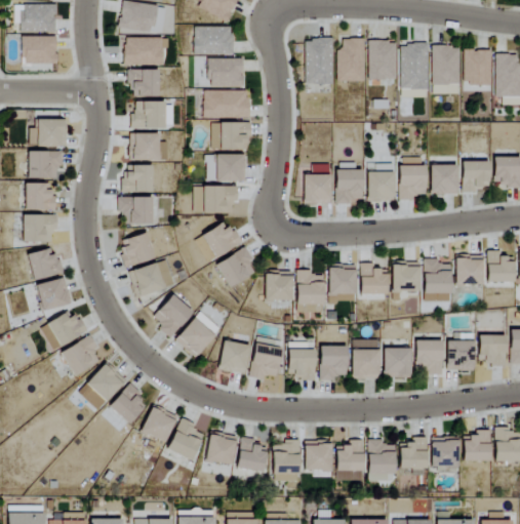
[(200,0),(198,5),(228,22),(239,0),(200,0)]
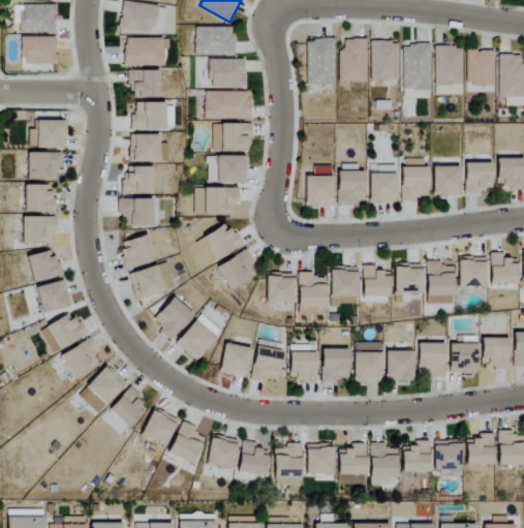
[(123,34),(157,35),(158,3),(123,3),(123,34)]
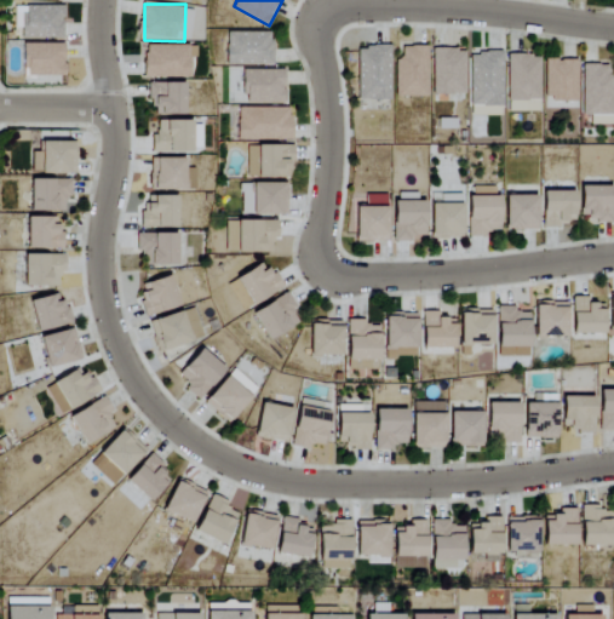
[(68,5),(19,5),(19,27),(26,27),(26,39),(68,39),(68,5)]
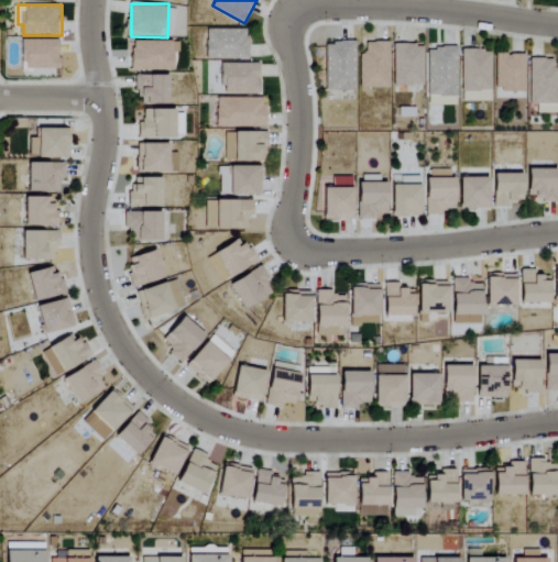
[(252,58),(251,28),(210,29),(211,59),(252,58)]
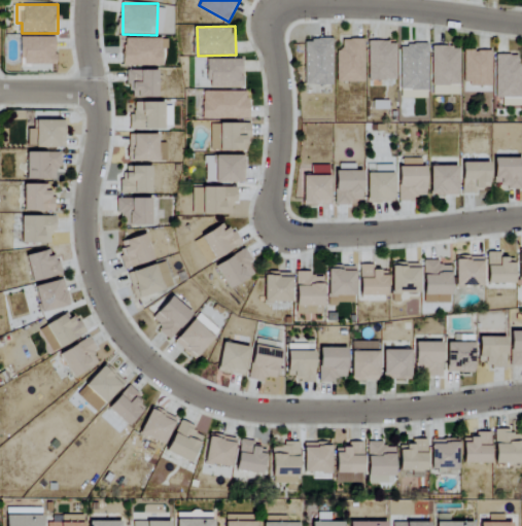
[(59,64),(59,36),(24,36),(24,64),(59,64)]
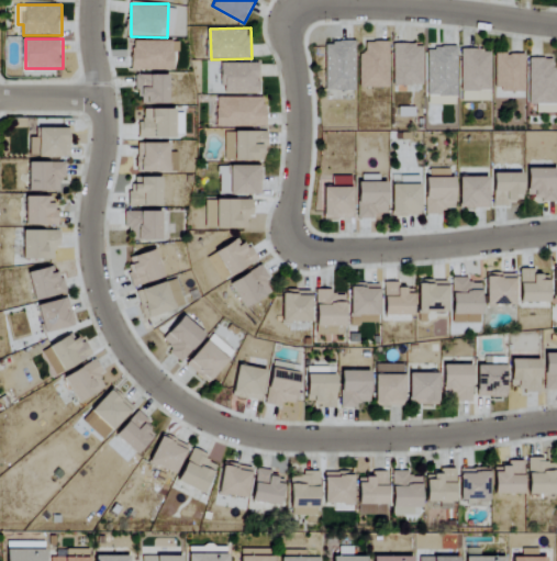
[(177,69),(177,53),(182,53),(182,40),(135,41),(135,69),(177,69)]
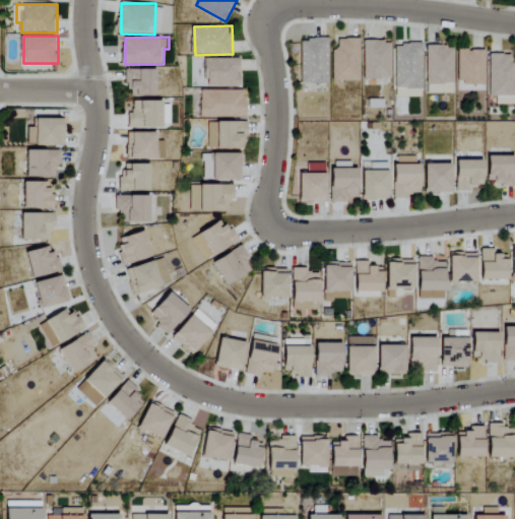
[(304,39),(305,83),(331,83),(330,38),(304,39)]
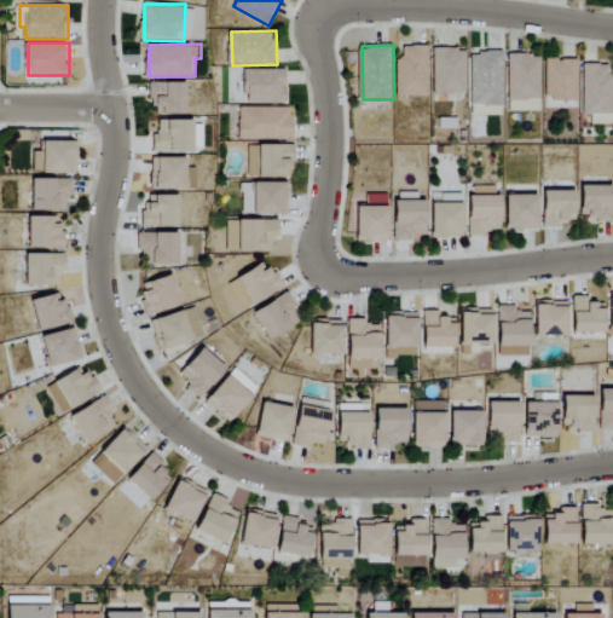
[(400,96),(432,96),(432,45),(406,46),(406,58),(399,58),(400,96)]
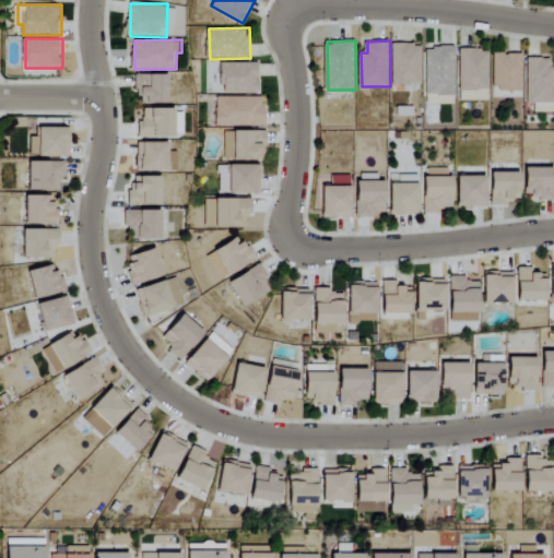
[(396,84),(424,84),(423,44),(393,44),(396,84)]
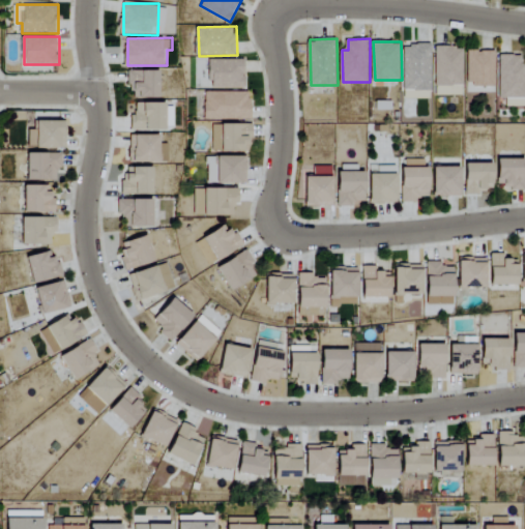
[(406,45),(407,90),(435,89),(434,43),(406,45)]
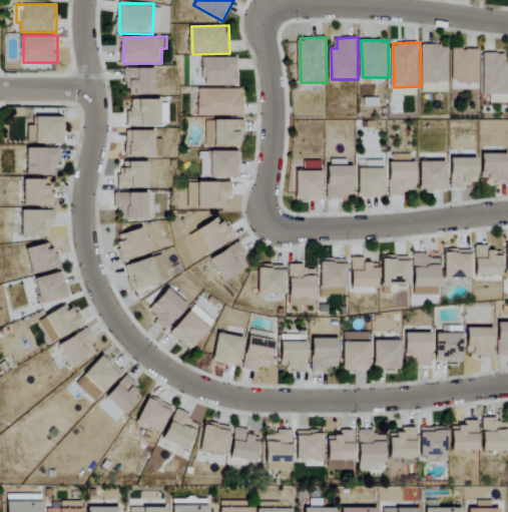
[(451,92),(451,45),(425,45),(424,91),(451,92)]
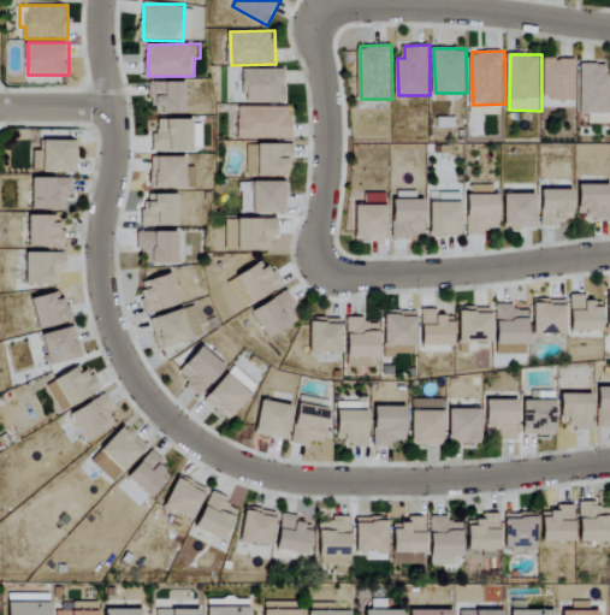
[(579,100),(579,58),(546,58),(546,99),(579,100)]
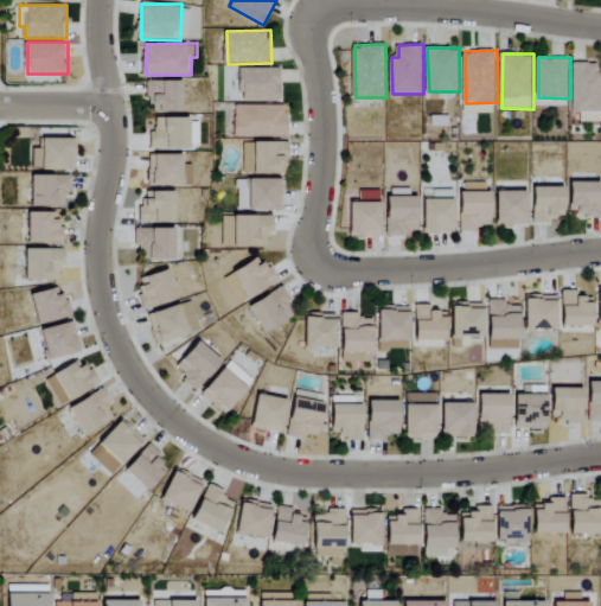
[(242,68),(243,100),(283,99),(283,67),(242,68)]
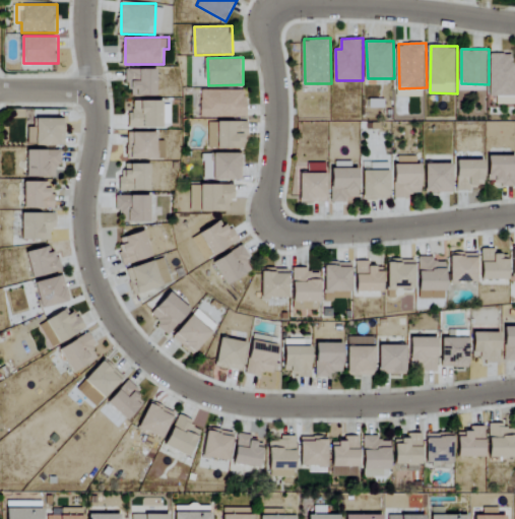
[(157,68),(130,69),(131,96),(158,96),(157,68)]
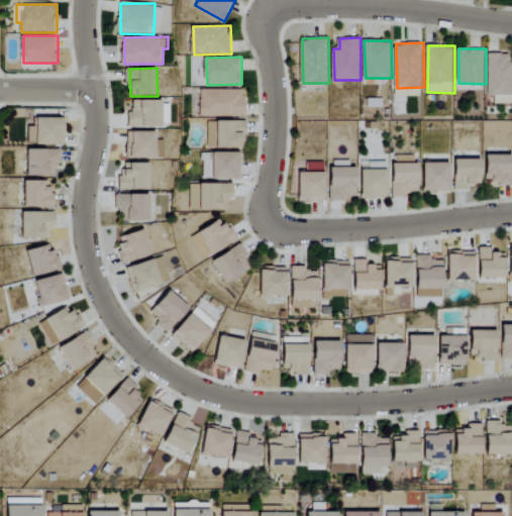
[(247,89),(203,89),(202,116),(246,116),(247,89)]
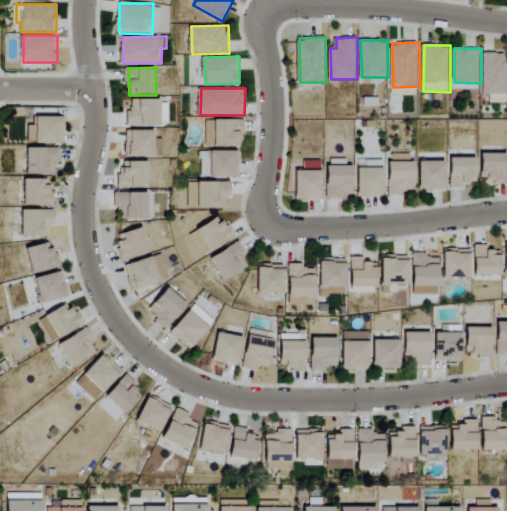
[(170,124),(171,99),(130,99),(130,124),(170,124)]
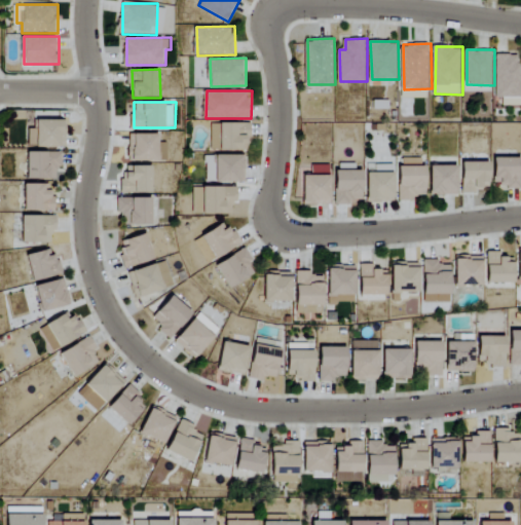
[(30,146),(68,147),(69,119),(38,119),(38,127),(31,127),(30,146)]
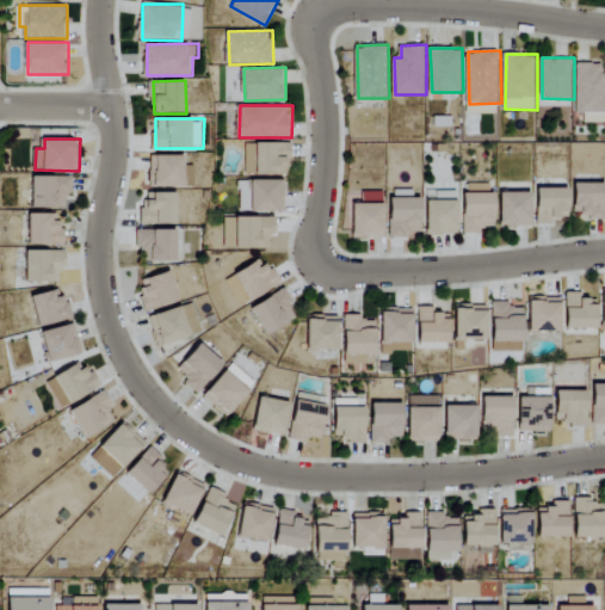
[(248,174),(291,174),(291,142),(248,142),(248,174)]
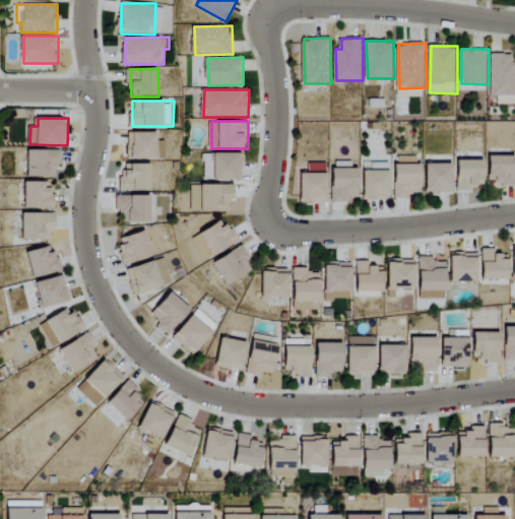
[(168,157),(168,140),(158,141),(158,131),(129,132),(130,159),(168,157)]
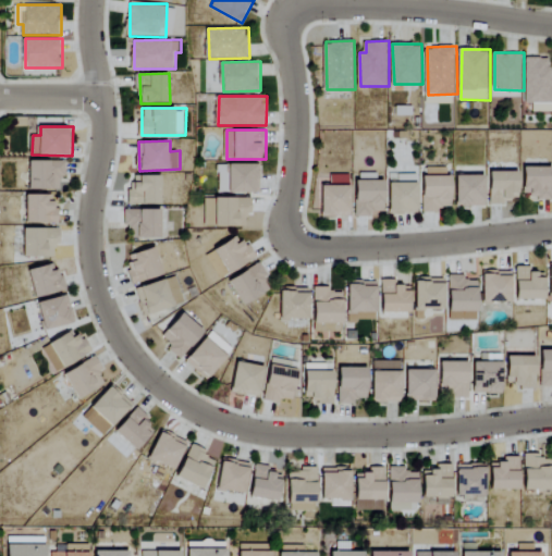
[(69,161),(32,160),(31,189),(62,189),(63,176),(68,177),(69,161)]
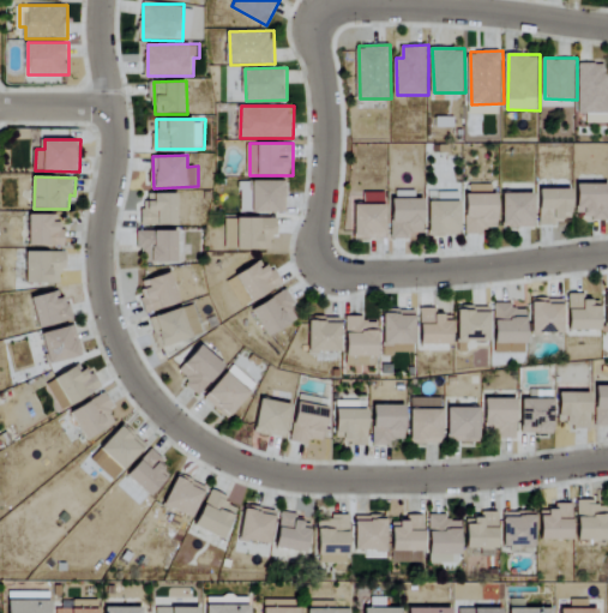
[(289,211),(288,180),(244,181),(244,212),(289,211)]
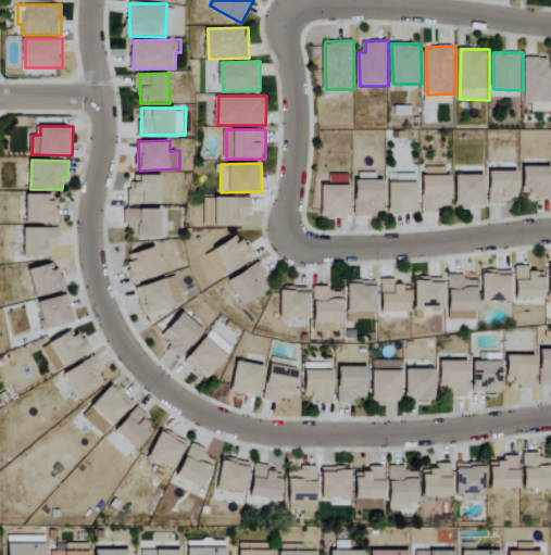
[(550,165),(525,166),(525,197),(550,197),(550,165)]
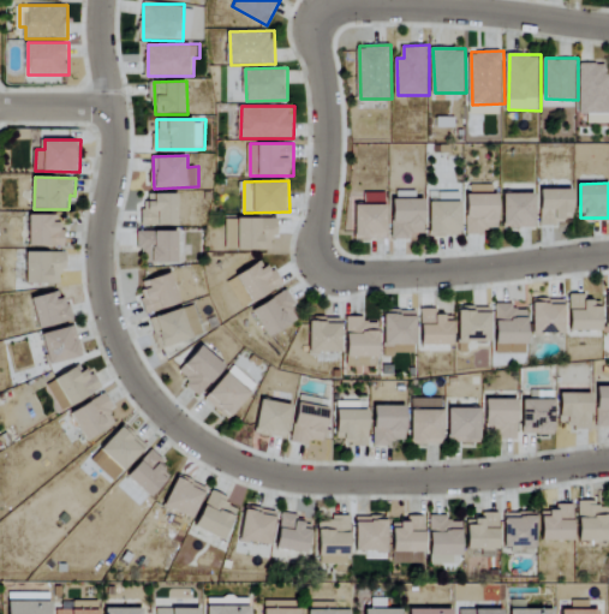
[(496,185),(469,185),(470,234),(488,234),(488,228),(497,228),(496,185)]
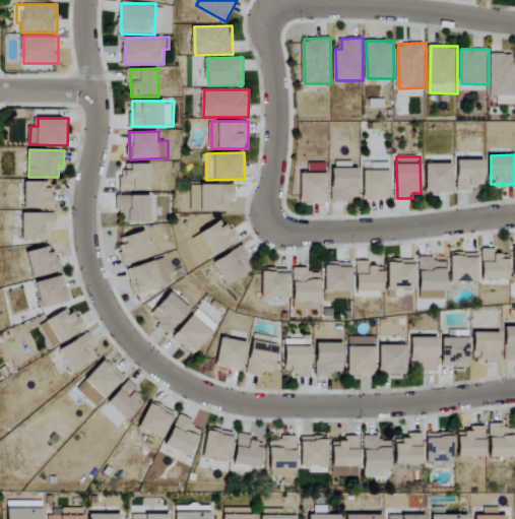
[(459,159),(459,188),(486,188),(486,159),(459,159)]
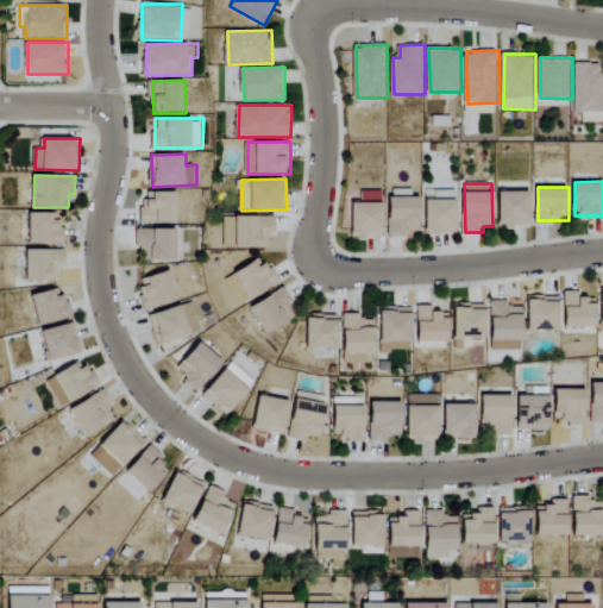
[(143,223),(177,224),(178,192),(155,190),(155,199),(144,199),(143,223)]
